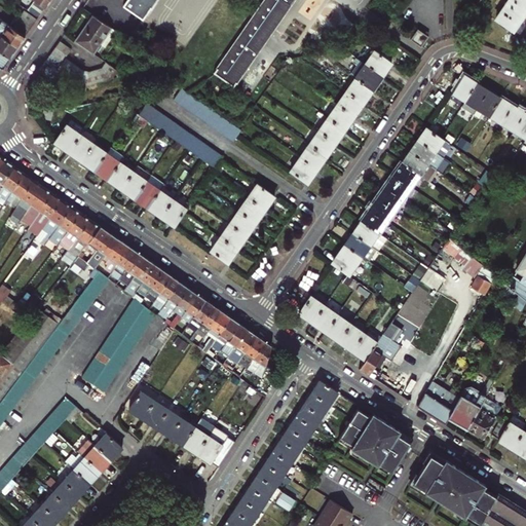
[(125,0),(122,4),(141,17),(148,7),(137,0),(125,0)]
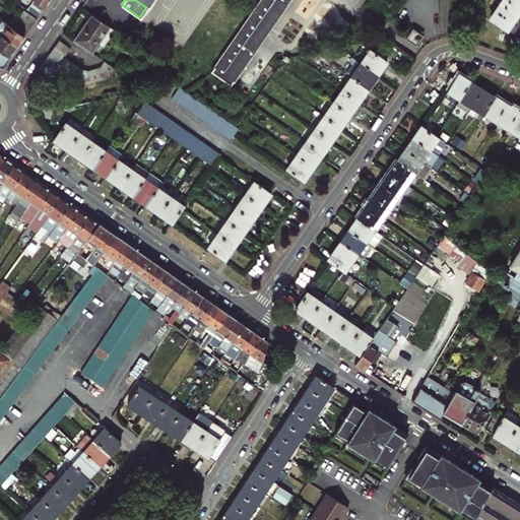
[(230,84),(241,68),(288,0),(261,0),(212,72),(215,74),(230,84)]
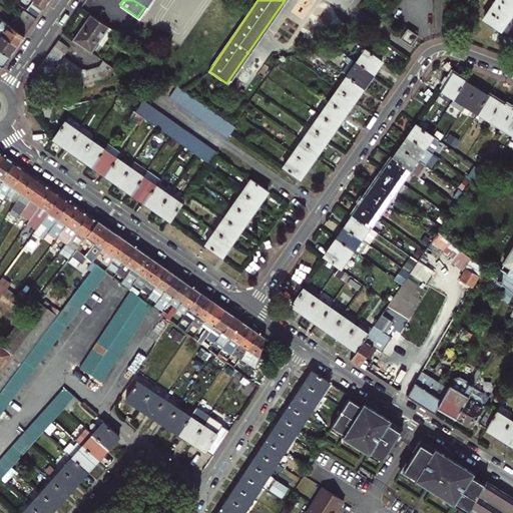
[(512,9),(512,0),(495,0),(484,18),(500,29),(512,9)]
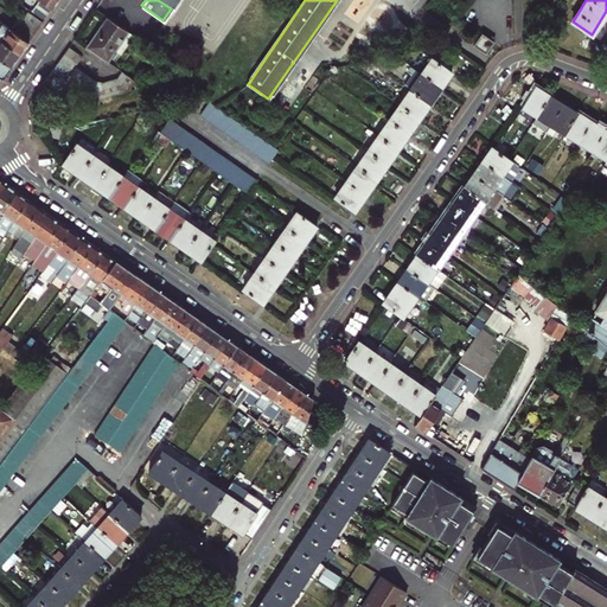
[(27,12),(23,19),(37,29),(42,23),(27,12)]
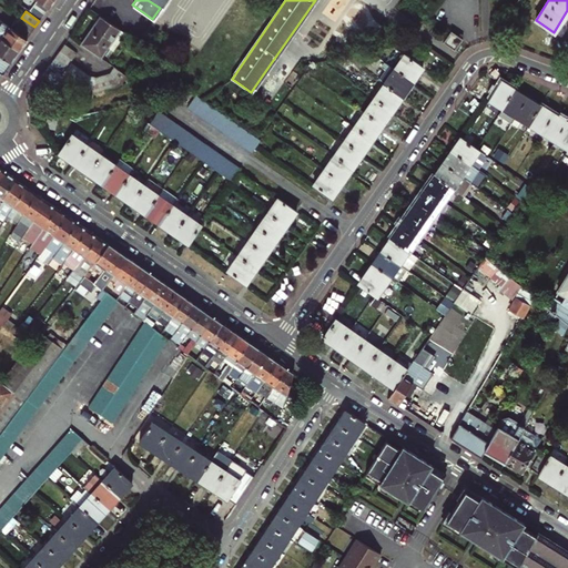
[(114,56),(128,37),(100,17),(81,44),(100,59),(105,50),(114,56)]
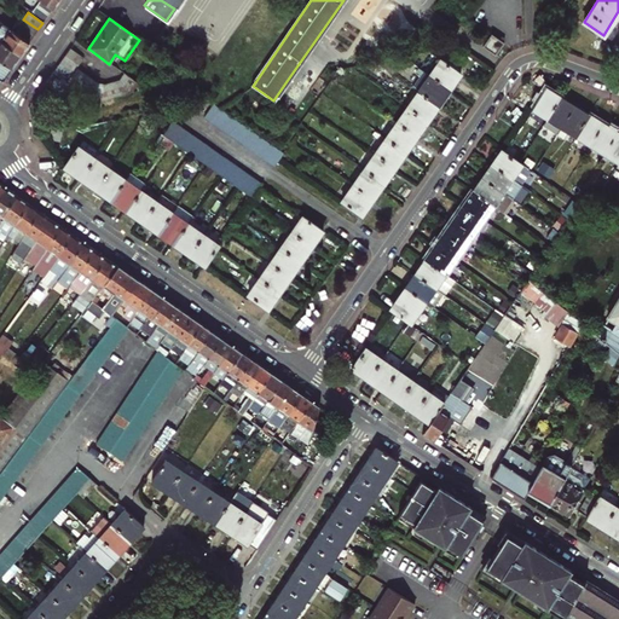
[(23,19),(18,25),(33,36),(38,29),(23,19)]
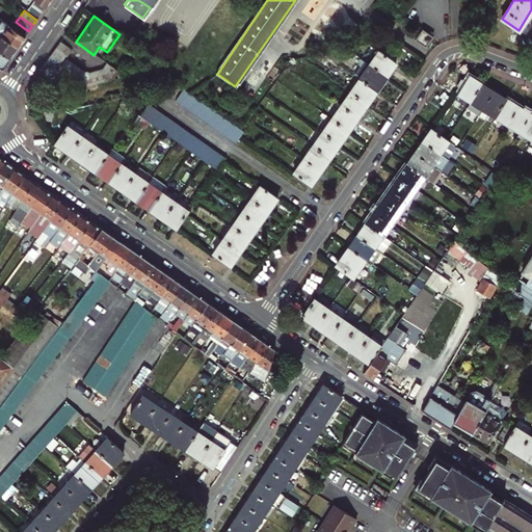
[(24,36),(11,28),(0,20),(0,35),(17,48),(24,36)]
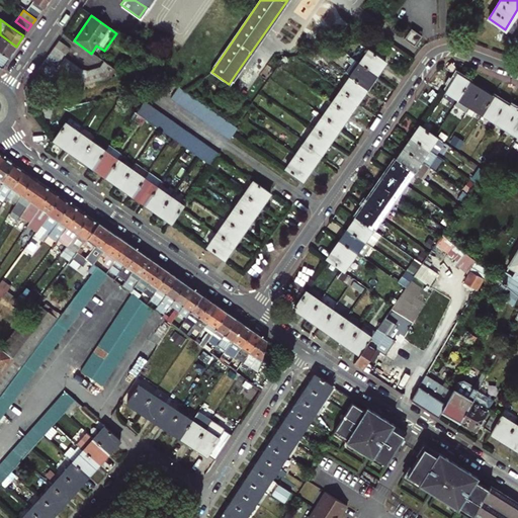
[(27,30),(15,21),(11,27),(23,35),(27,30)]
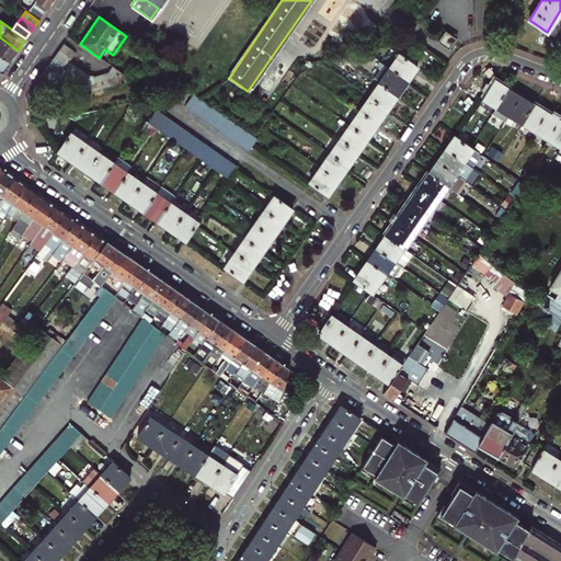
[(450,48),(457,36),(446,29),(438,41),(450,48)]
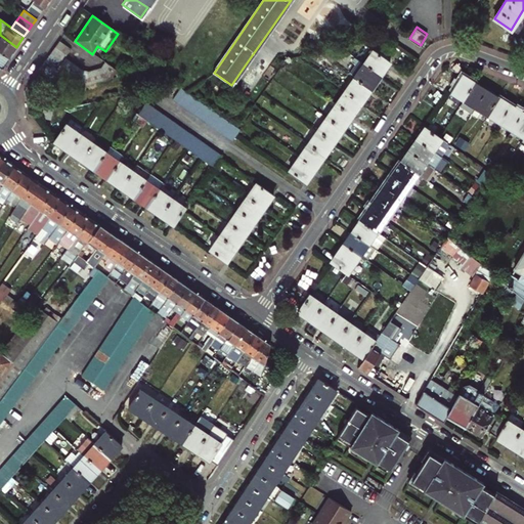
[(16,47),(0,35),(0,50),(9,57),(16,47)]
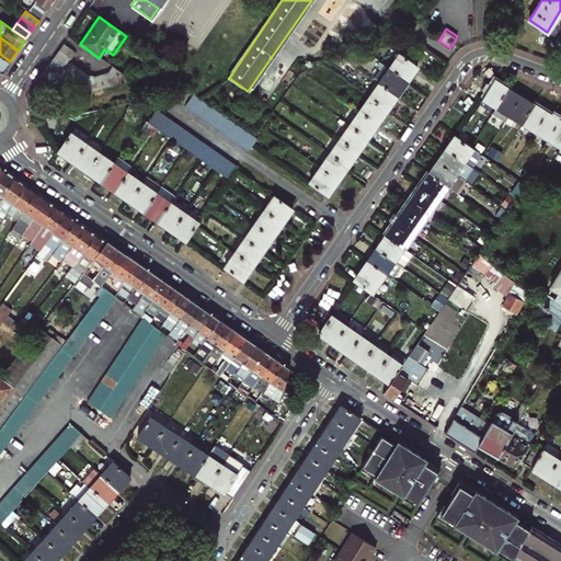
[(75,53),(63,44),(58,50),(70,59),(75,53)]
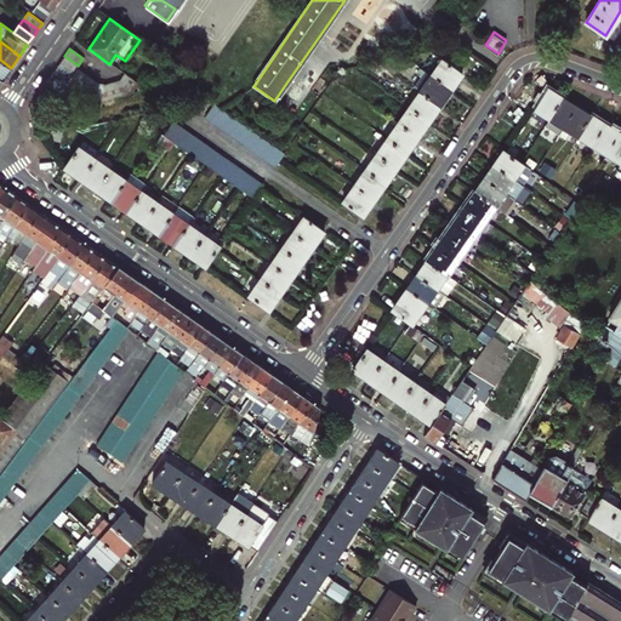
[(78,66),(64,56),(60,64),(73,73),(75,68),(78,66)]
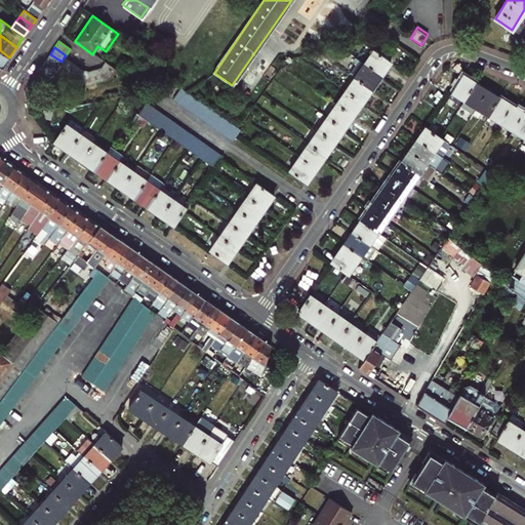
[(0,70),(9,57),(0,50),(0,70)]
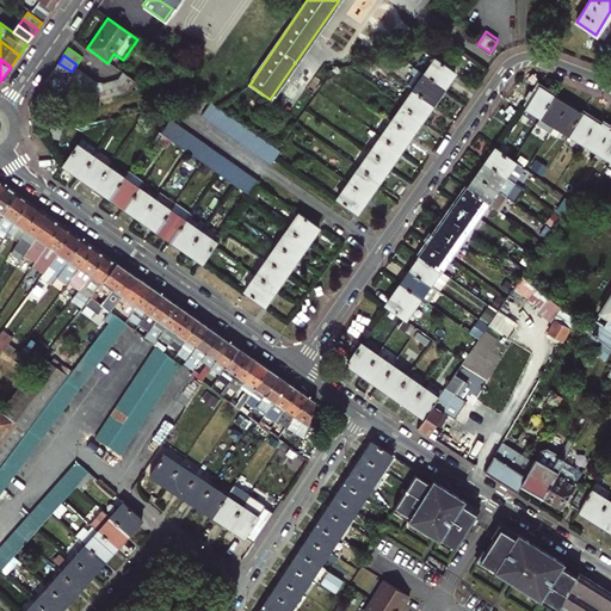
[(444,87),(455,73),(436,59),(425,73),(444,87)]
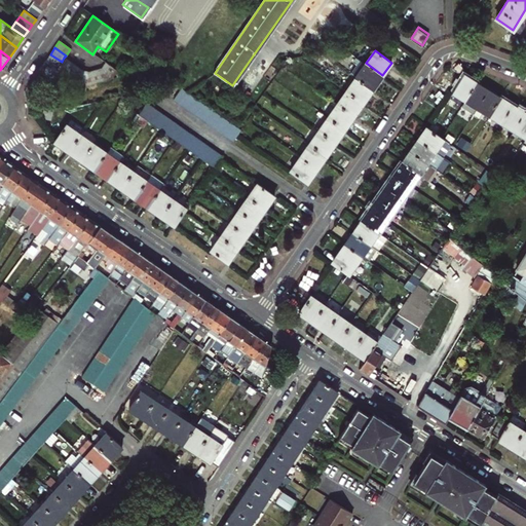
[(57,69),(62,62),(50,54),(45,61),(57,69)]
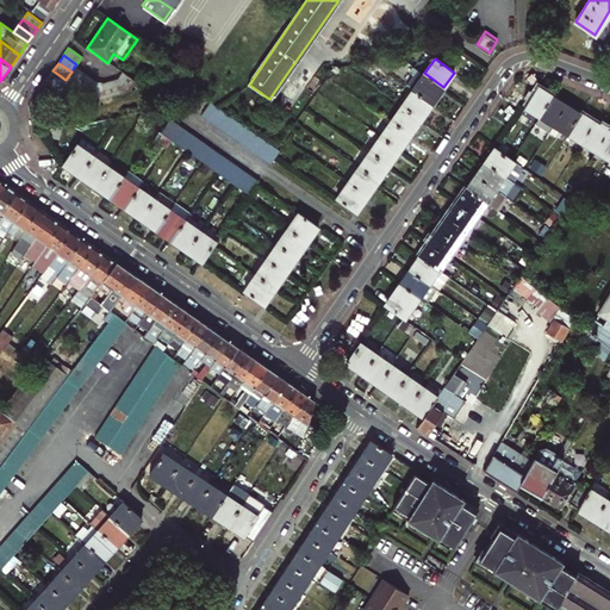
[(95,101),(126,92),(134,81),(122,73),(117,79),(101,81),(94,81),(74,67),(72,72),(66,80),(70,83),(95,101)]
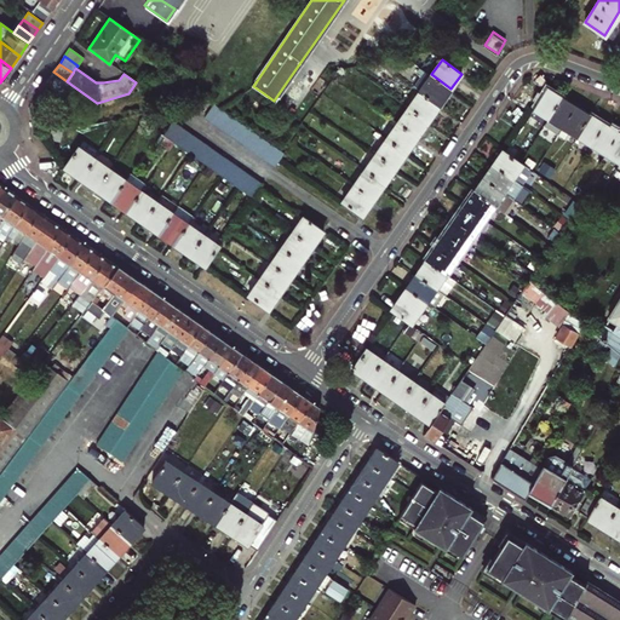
[(440,105),(451,89),(431,74),(424,69),(413,85),(420,91),(440,105)]
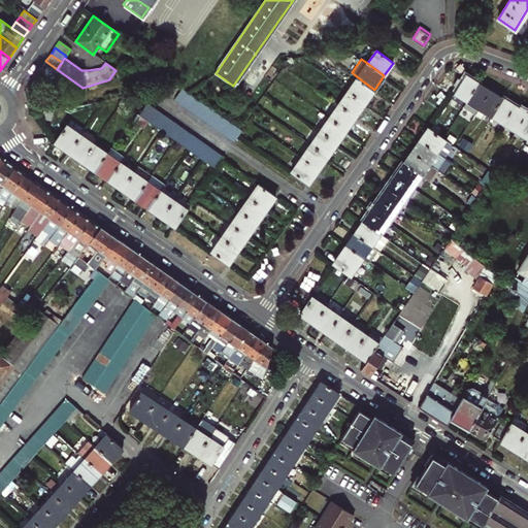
[(54,81),(61,72),(57,69),(45,61),(38,71),(54,81)]
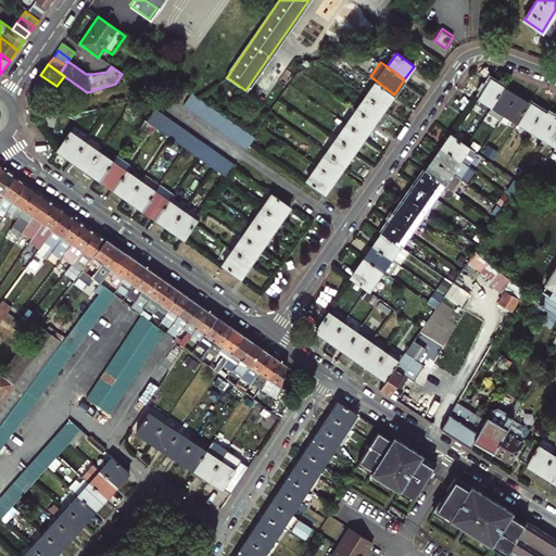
[(480,97),(477,100),(491,109),(494,104),(505,87),(491,78),(481,95),(480,97)]
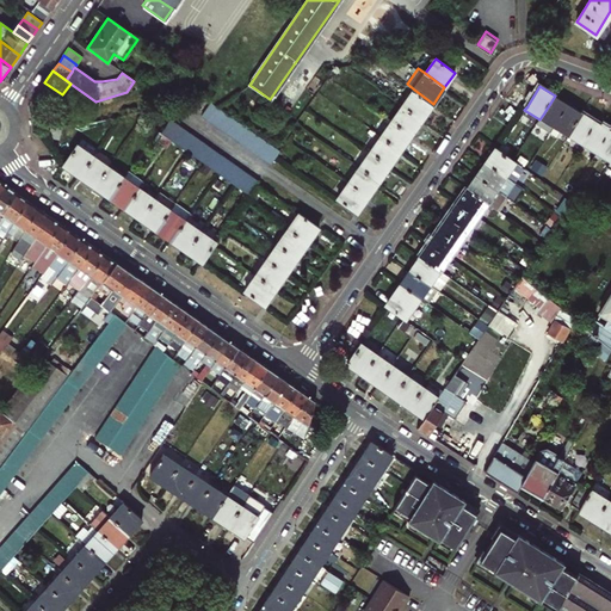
[(433,104),(414,90),(402,105),(423,119),(433,104)]
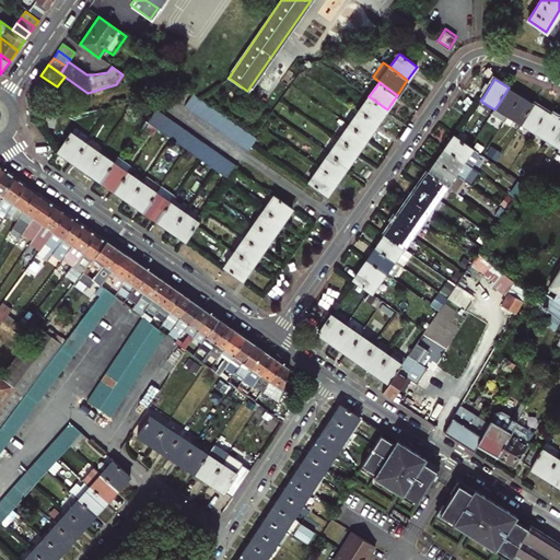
[(498,105),(511,113),(522,95),(509,88),(498,105)]
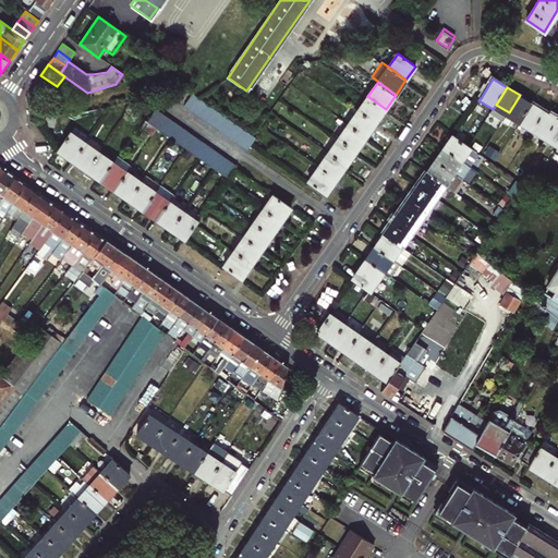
[(191,109),(199,96),(194,92),(184,105),(191,109)]
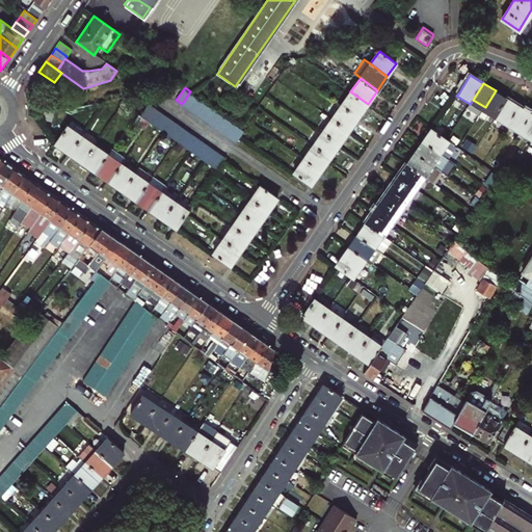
[(498,114),(507,99),(496,90),(485,107),(498,114)]
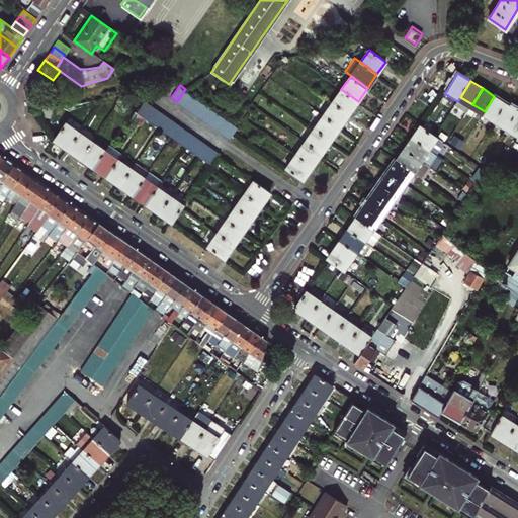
[(182,104),(190,92),(185,89),(177,101),(182,104)]
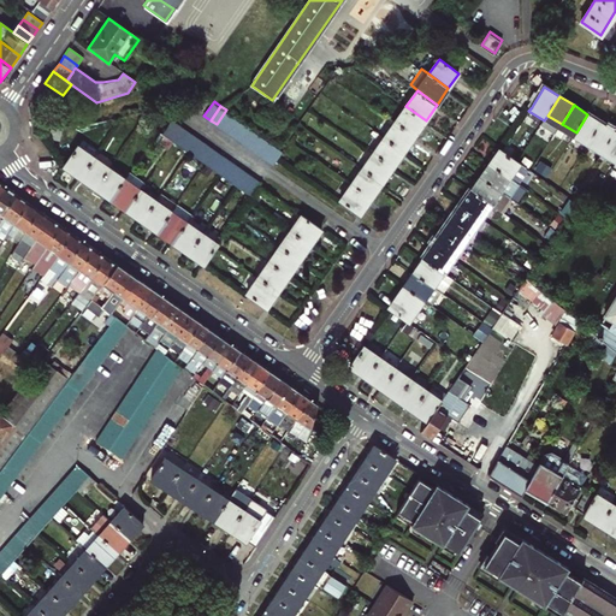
[(406,106),(396,122),(415,135),(426,120),(406,106)]
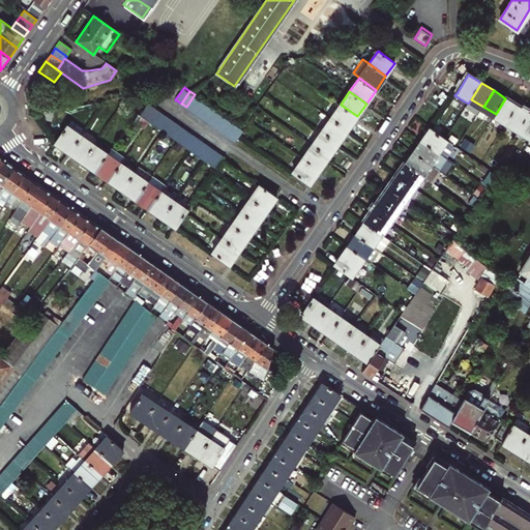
[(200,98),(195,94),(186,107),(192,111),(200,98)]
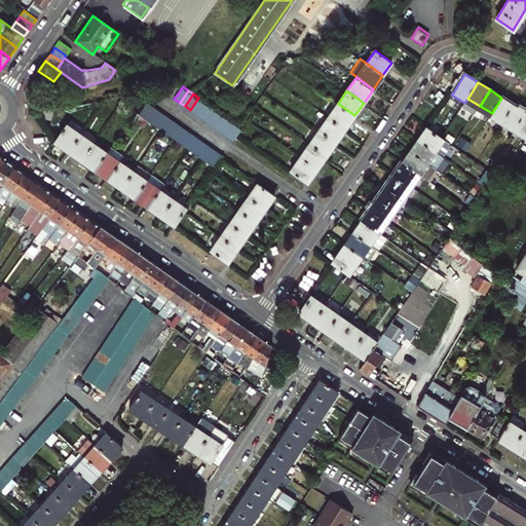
[(203,102),(198,98),(190,110),(195,114),(203,102)]
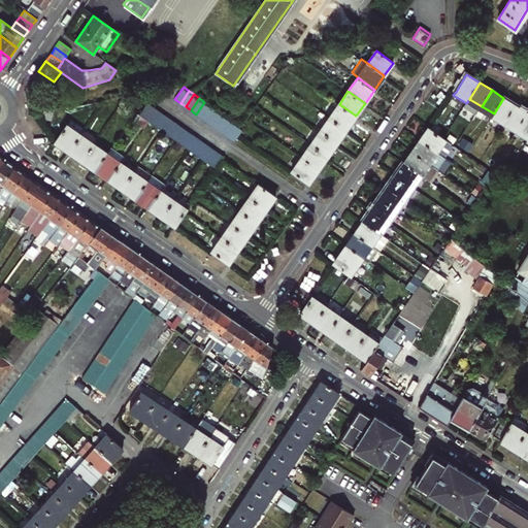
[(516,105),(503,98),(494,113),(505,122),(516,105)]
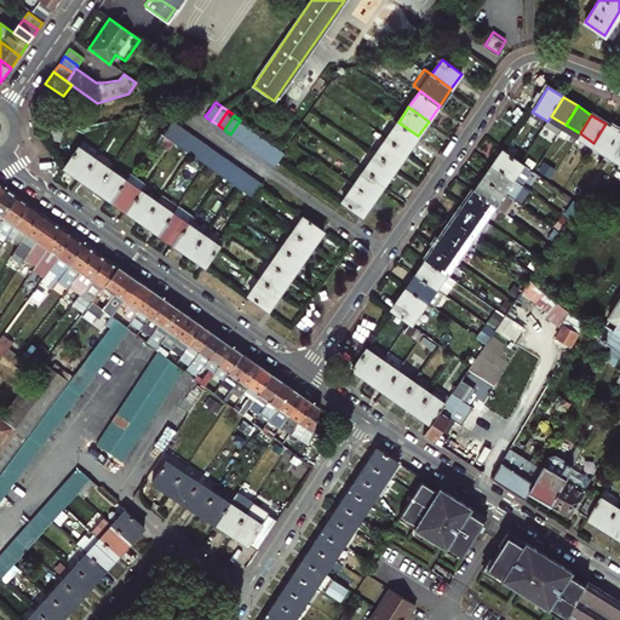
[(237,138),(247,125),(240,120),(230,135),(237,138)]
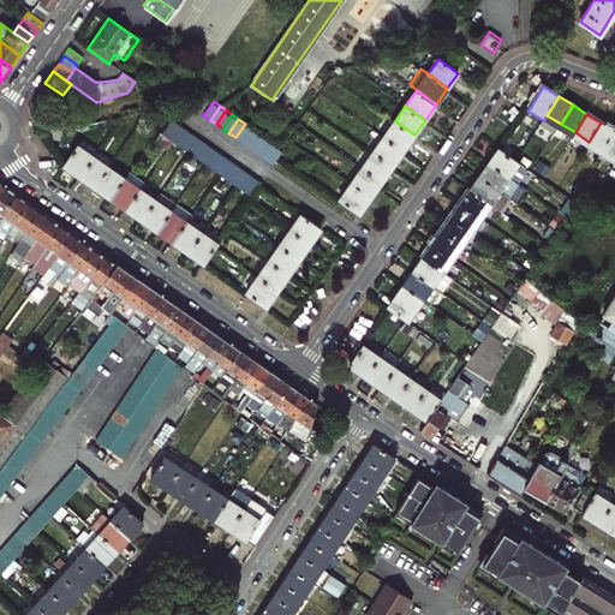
[(162,135),(168,138),(178,124),(172,120),(162,135)]
